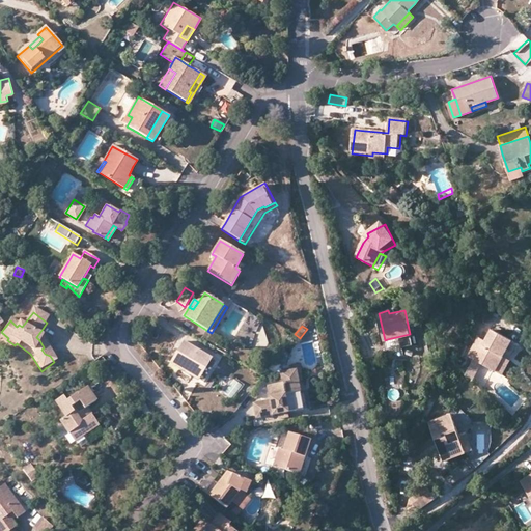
[(8,338),(1,332),(0,333),(0,339),(12,348),(15,345),(7,340),(8,338)]
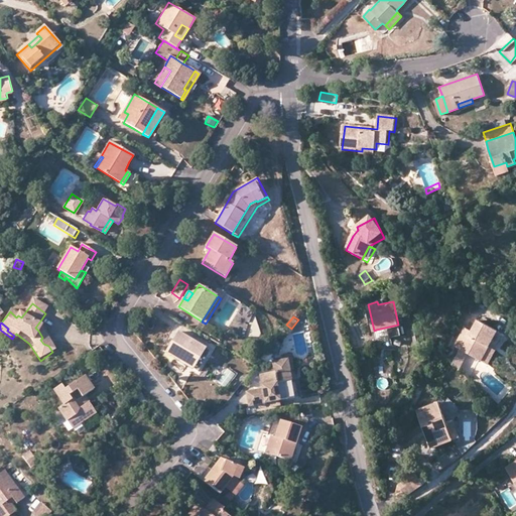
[(487,349),(496,333),(479,323),(473,334),(464,330),(455,348),(460,350),(466,354),(481,363),(489,350),(487,349)]
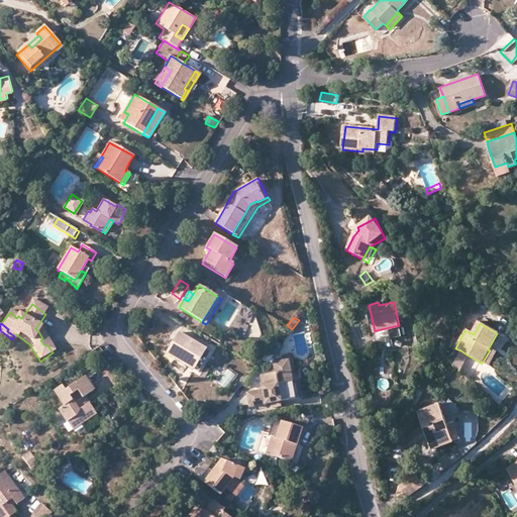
[(174,357),(181,362),(183,358),(197,367),(207,349),(179,332),(167,353),(174,357)]
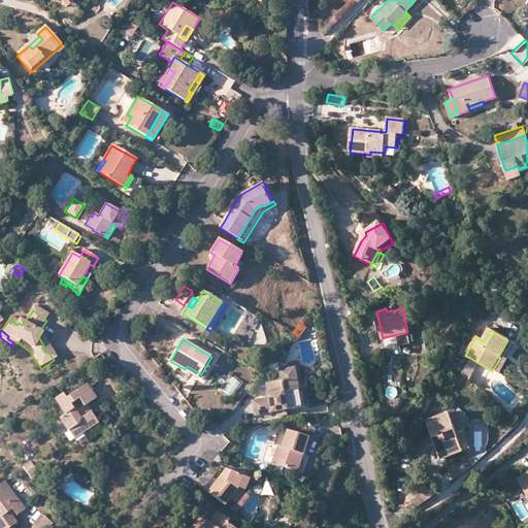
[(509,341),(507,340),(498,357),(500,358),(509,341)]
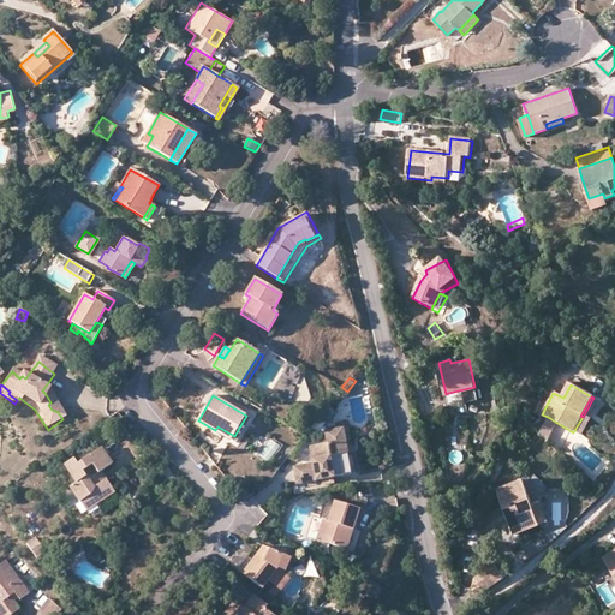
[(218,427),(215,430),(236,442),(251,418),(246,416),(234,436),(218,427)]
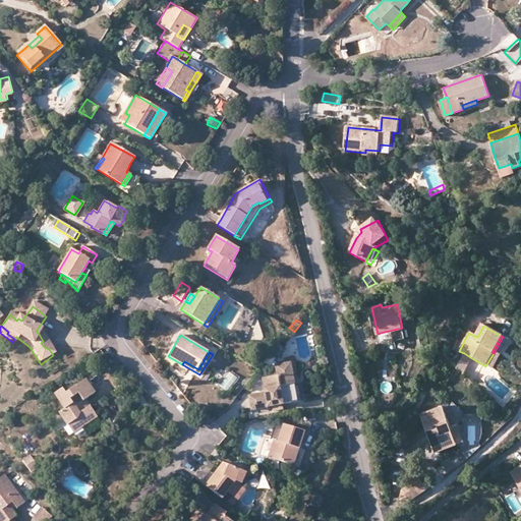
[(470,357),(464,353),(455,368),(462,372),(470,357)]
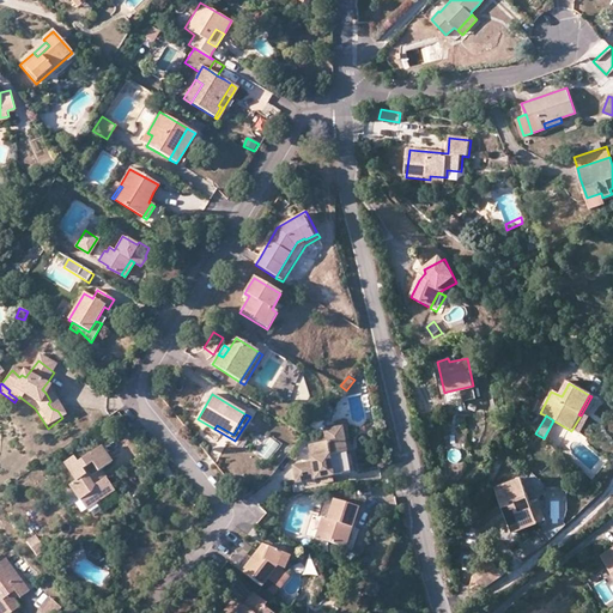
[(589,420),(581,416),(571,431),(580,435),(589,420)]
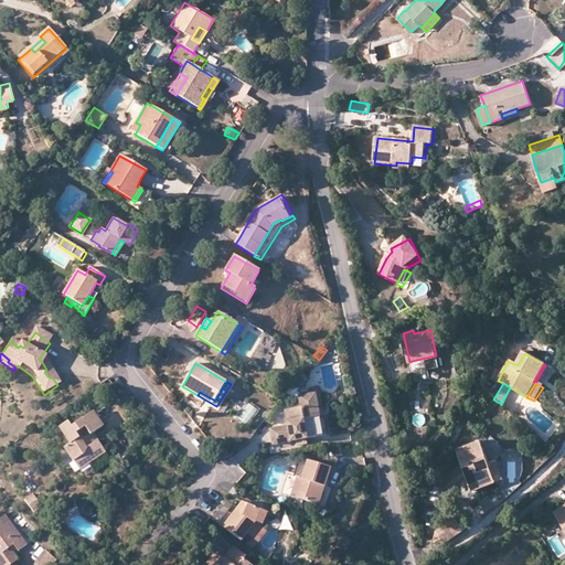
[(309,391),(310,395),(313,394),(317,412),(322,411),(319,390),(309,391)]
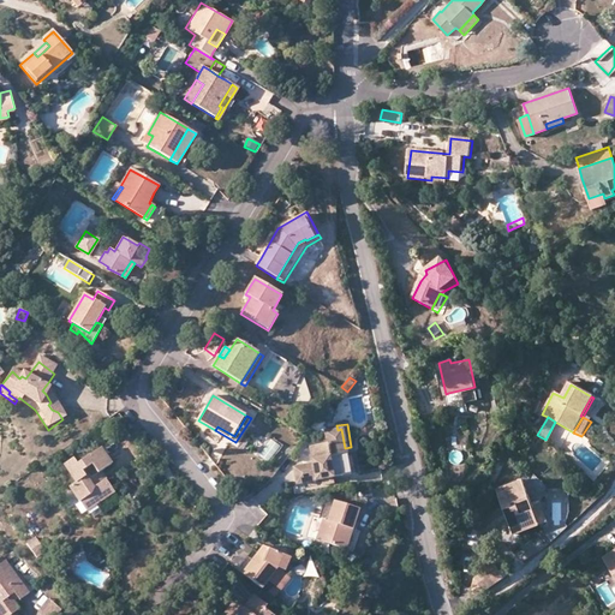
[(315,463),(311,464),(292,467),(293,476),(294,483),(332,477),(328,458),(339,455),(346,454),(345,448),(341,429),(338,430),(323,431),(326,445),(312,447),(315,463)]
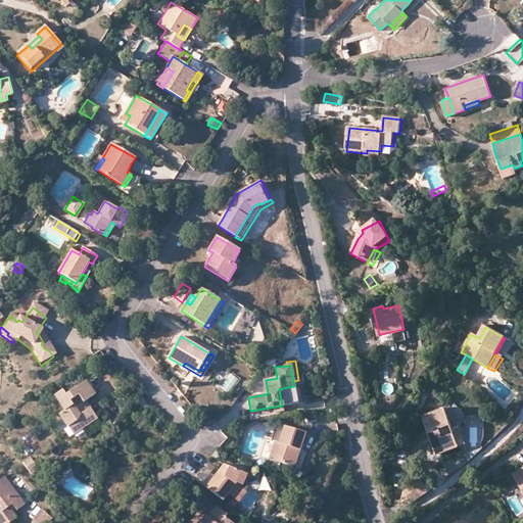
[(82,400),(86,398),(95,392),(86,379),(66,392),(62,388),(54,393),(64,408),(59,412),(68,425),(77,419),(82,426),(97,416),(91,406),(87,408),(85,405),(82,400)]
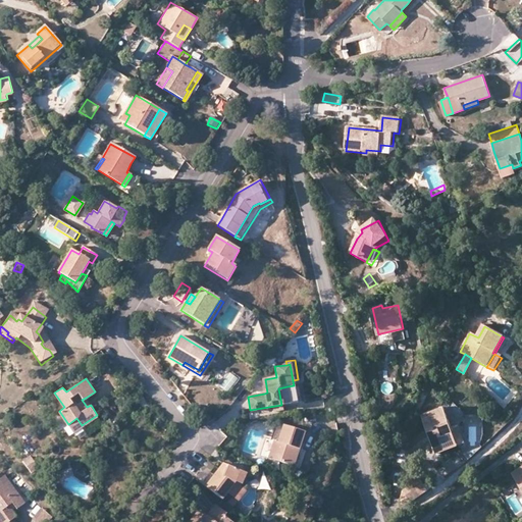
[(278,388),(281,405),(290,404),(288,386),(278,388)]
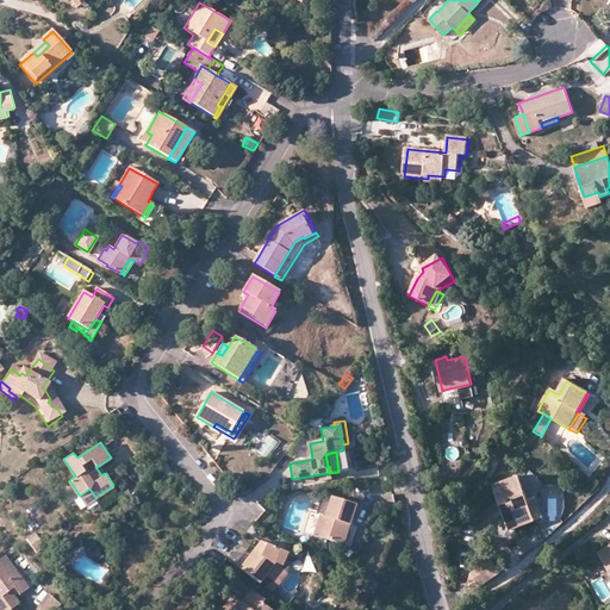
[(106,473),(100,465),(95,467),(99,472),(101,475),(106,473)]
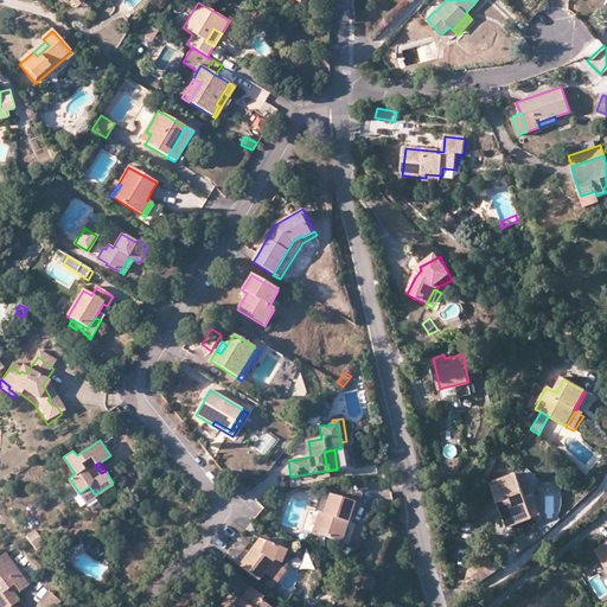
[(511,523),(532,515),(524,493),(515,471),(490,481),(508,524),(511,523)]
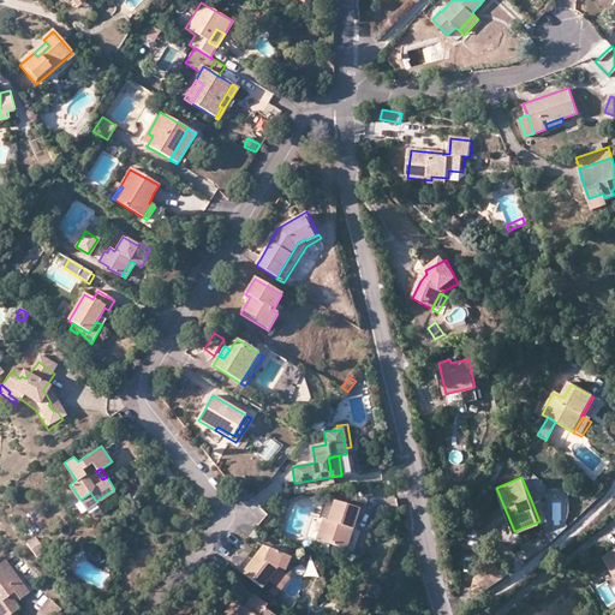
[(90,493),(81,500),(87,508),(96,501),(90,493)]
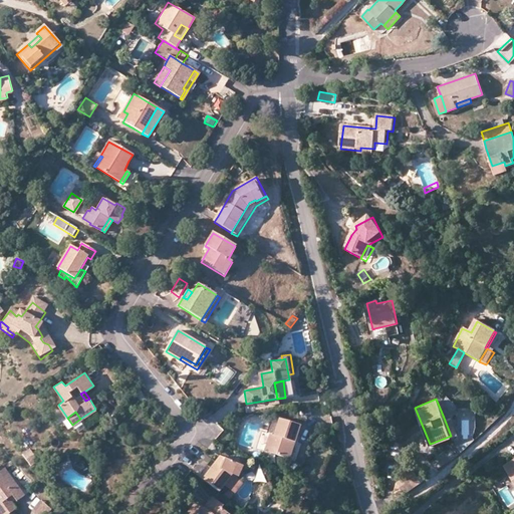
[(444,418),(451,436),(457,434),(450,415),(444,418)]
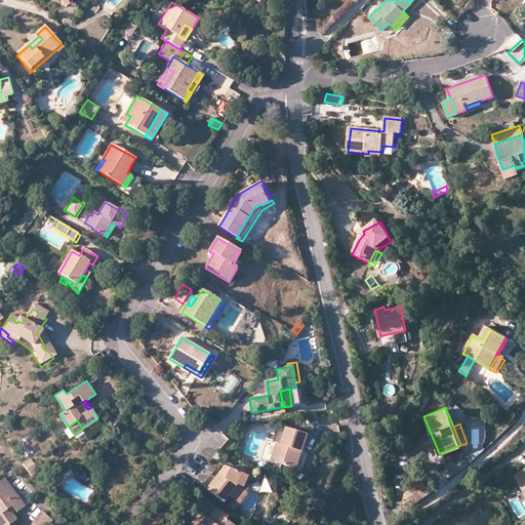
[(280,445),(275,444),(270,461),(297,471),(304,453),(301,452),(307,435),(285,429),(283,436),(280,445)]
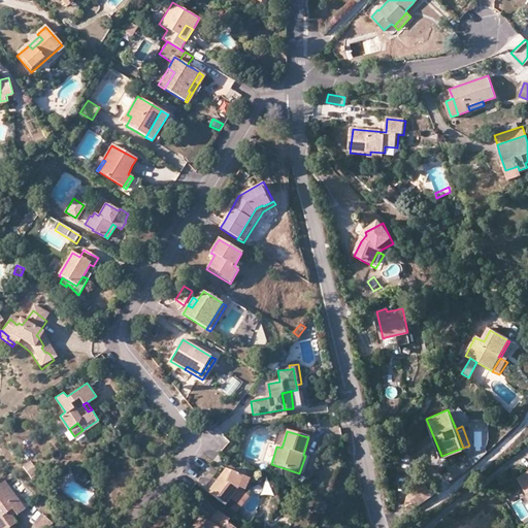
[(29,460),(23,464),(31,476),(37,471),(29,460)]
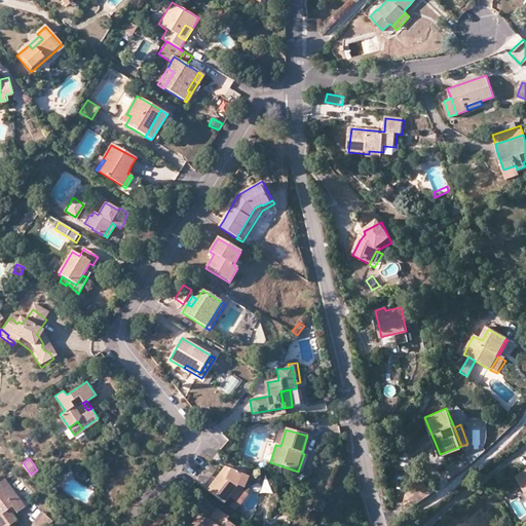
[(229,496),(237,486),(243,488),(249,478),(225,468),(219,476),(208,491),(223,503),(229,496)]
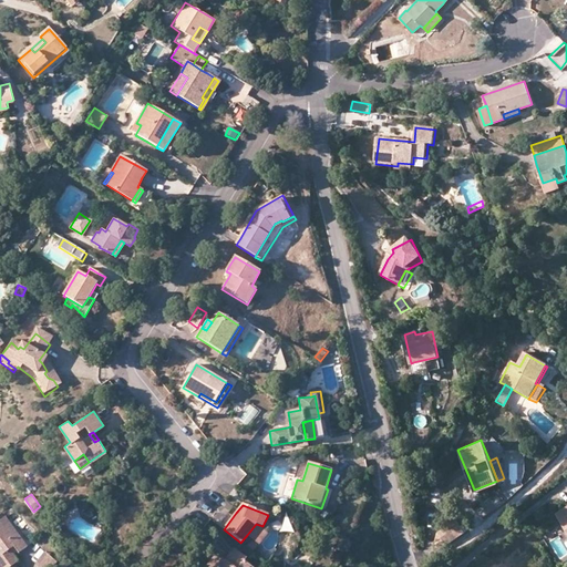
[(566,506),(556,515),(566,532),(566,506)]
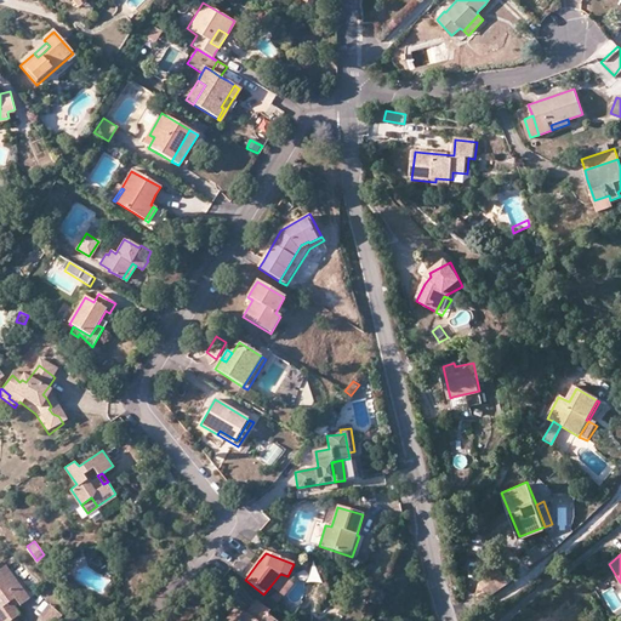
[(0,620),(7,620),(15,616),(20,613),(17,609),(15,605),(10,599),(15,597),(20,602),(21,604),(30,597),(5,563),(0,567),(0,620)]
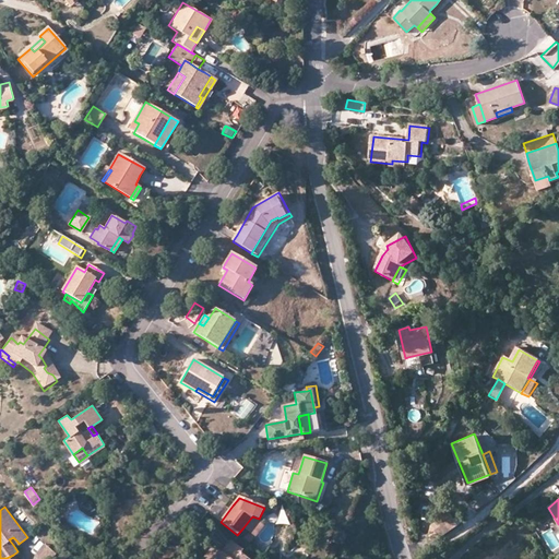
[(431,524),(439,535),(458,523),(450,511),(431,524)]
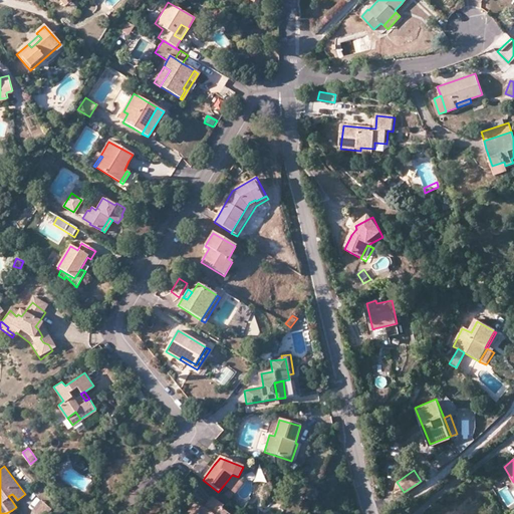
[(238,477),(232,475),(224,485),(235,493),(242,483),(237,479),(238,477)]
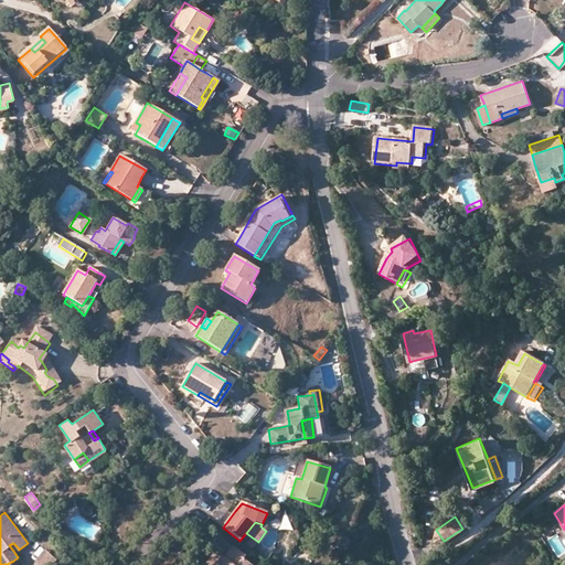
[(225,560),(216,552),(205,564),(251,564),(244,560),(245,556),(235,547),(230,554),(225,560)]
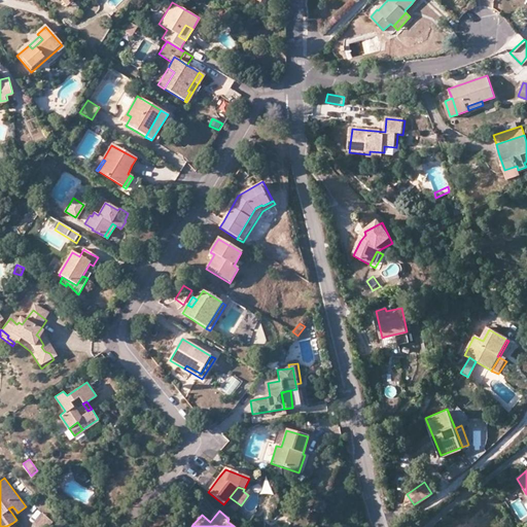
[(43,512),(35,519),(41,526),(47,526),(53,523),(43,512)]
